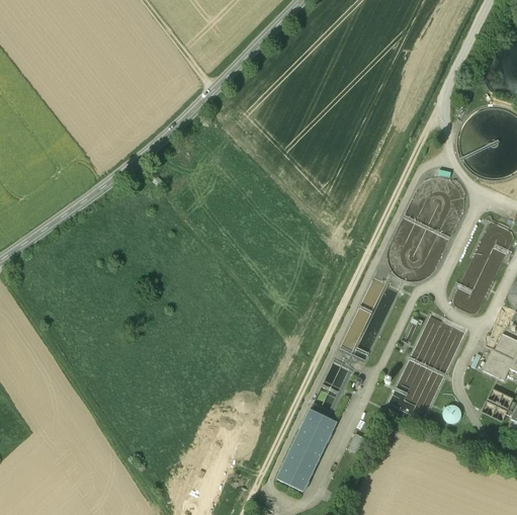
[(472,313),(479,310),(514,236),(512,230),(495,222),(489,224),(453,297),(454,305),(472,313)]
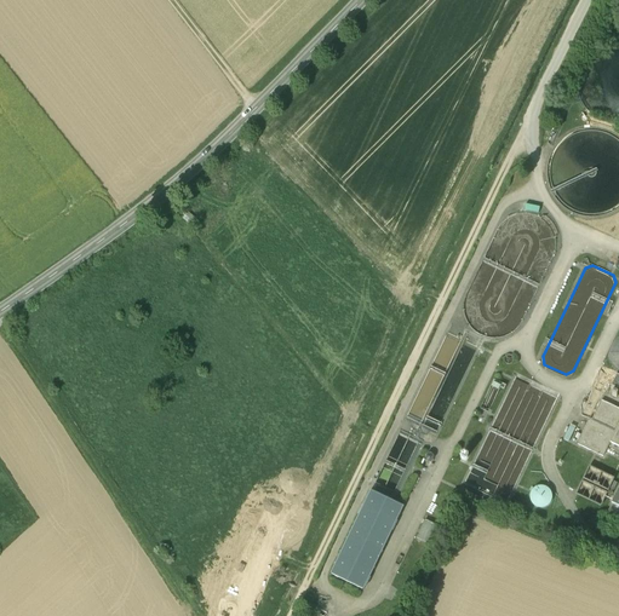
[(618,406),(602,398),(592,418),(594,418),(592,421),(589,419),(578,442),(605,454),(611,439),(618,443),(618,406)]
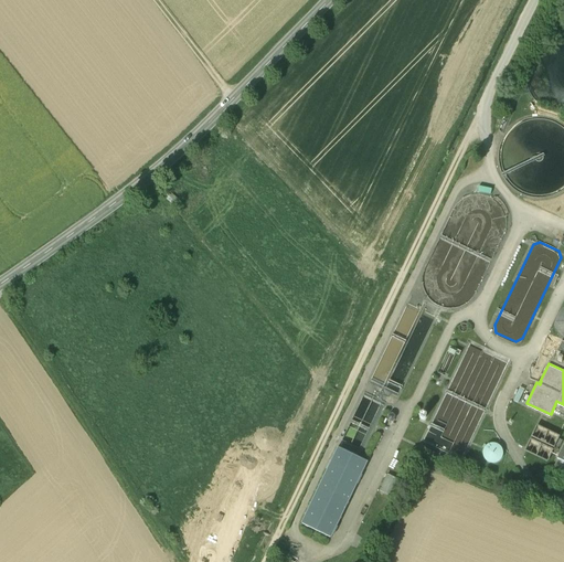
[(560,434),(539,424),(527,448),(547,458),(560,434)]
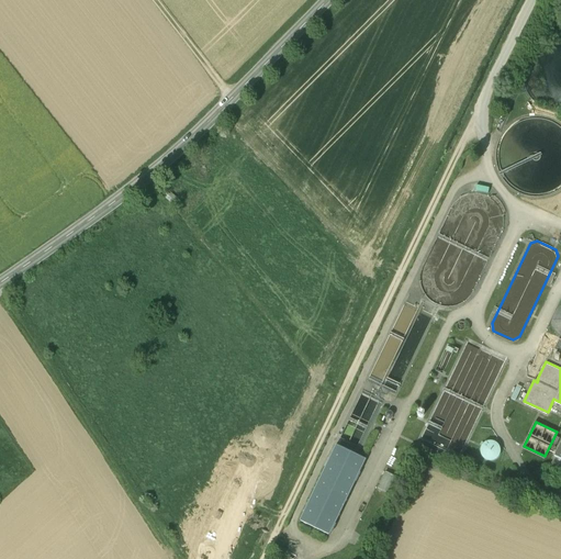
[(500,454),(501,449),(500,444),(495,440),(491,439),(486,440),(483,444),(482,449),(483,454),(486,457),(491,458),(496,457),(500,454)]
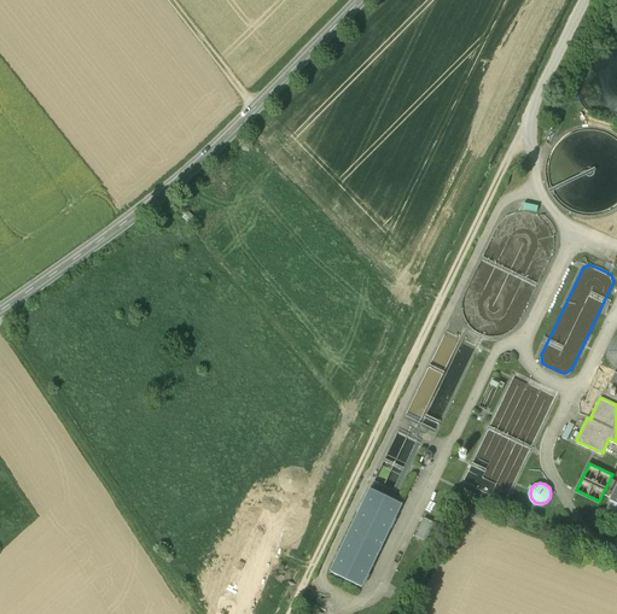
[(402,502),(371,486),(331,569),(344,576),(341,585),(344,586),(350,578),(362,585),(402,502)]
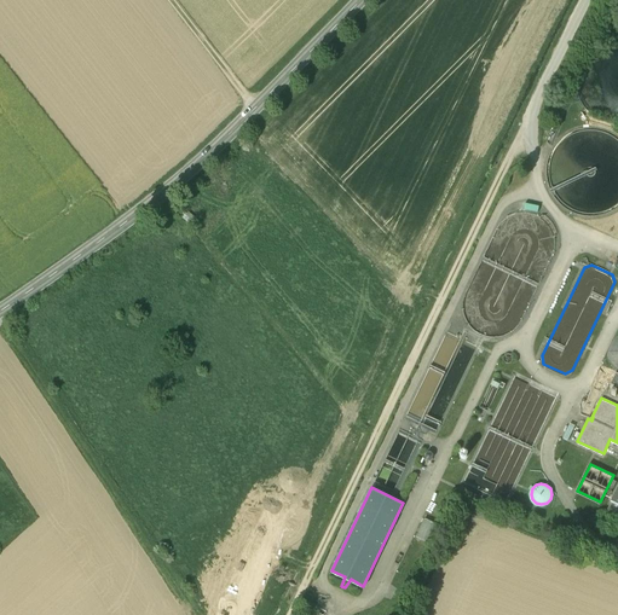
[(617,487),(607,509),(617,514),(617,487)]
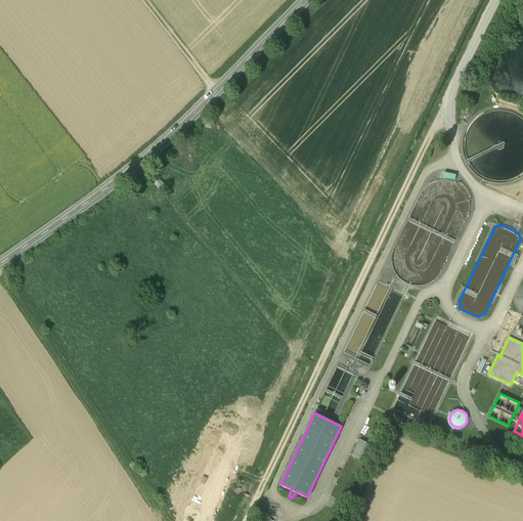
[(373,443),(359,437),(352,452),(364,459),(373,443)]
